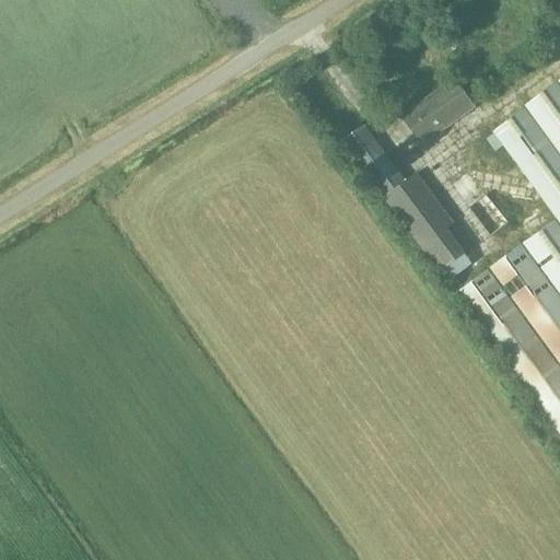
[(422,147),(476,107),(455,79),(401,118),(422,147)]
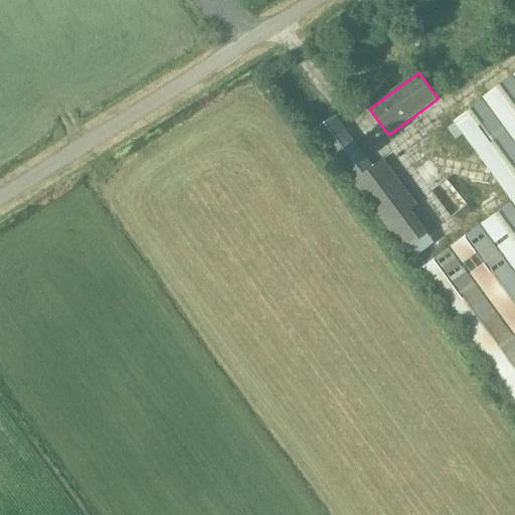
[(514,84),(510,78),(484,98),(514,139),(514,84)]
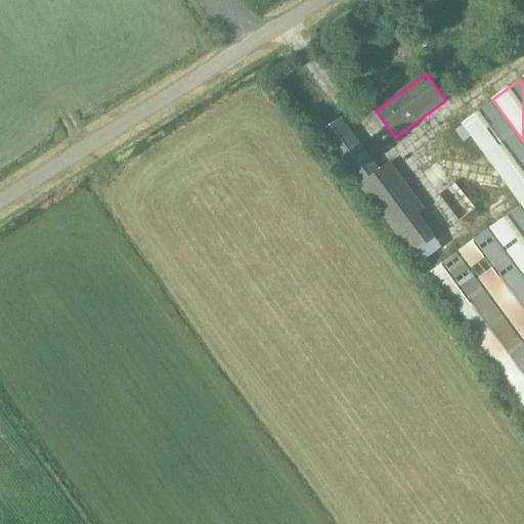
[(523,145),(493,104),(464,126),(523,209),(523,145)]
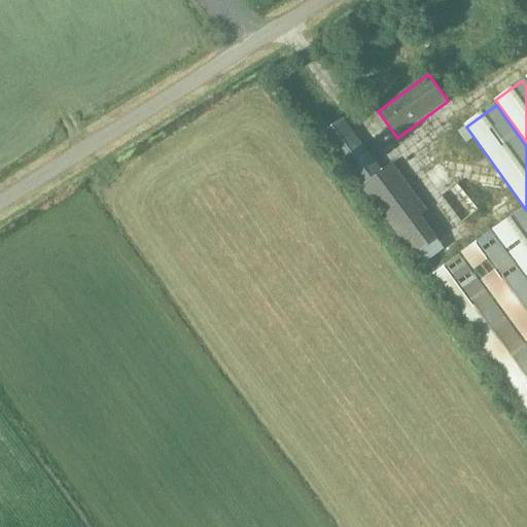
[(427,211),(392,165),(384,171),(345,118),(322,135),(414,257),(438,240),(421,216),(427,211)]
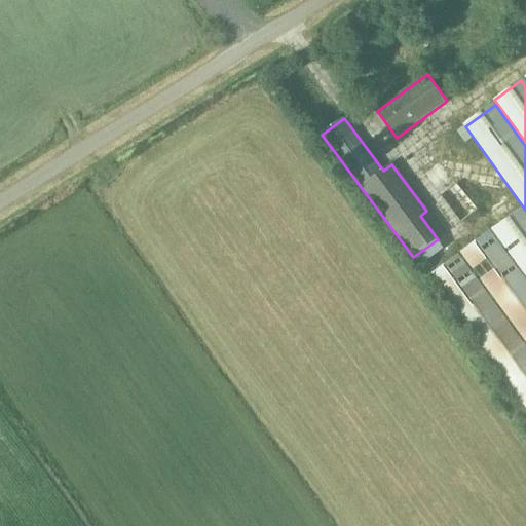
[(450,201),(457,213),(468,205),(460,194),(450,201)]
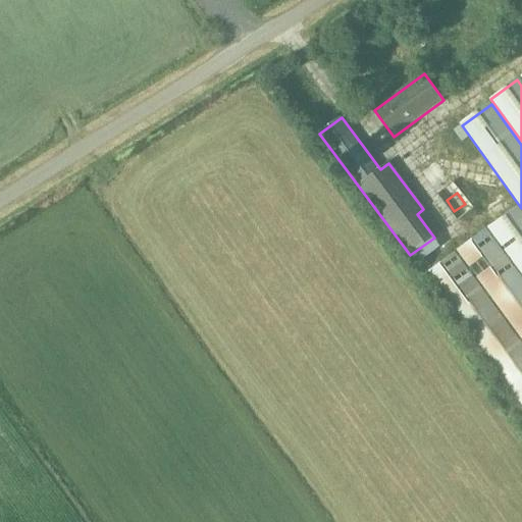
[(521,211),(518,207),(488,228),(521,274),(521,211)]
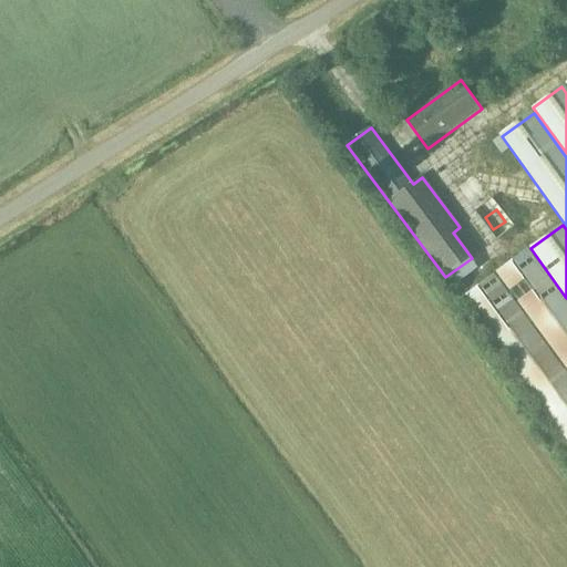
[(492,234),(496,245),(512,237),(507,227),(492,234)]
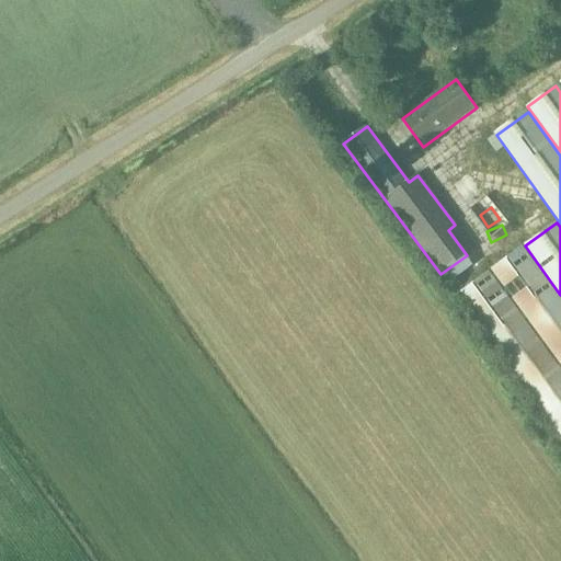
[(560,296),(524,245),(492,268),(560,364),(560,296)]
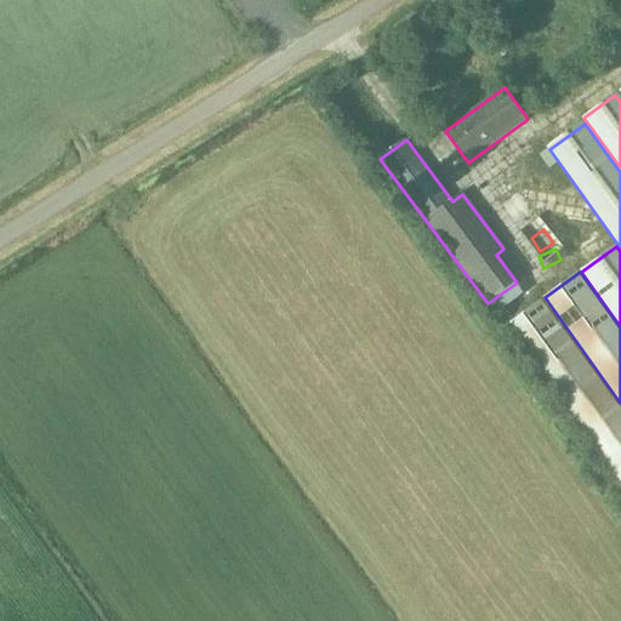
[(507,325),(620,482),(620,409),(541,301),(507,325)]
